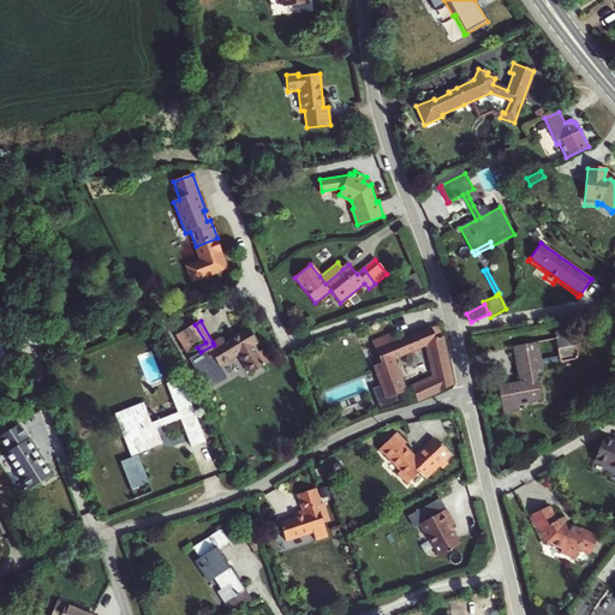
[(195,324),(177,335),(187,353),(197,347),(206,342),(195,324)]
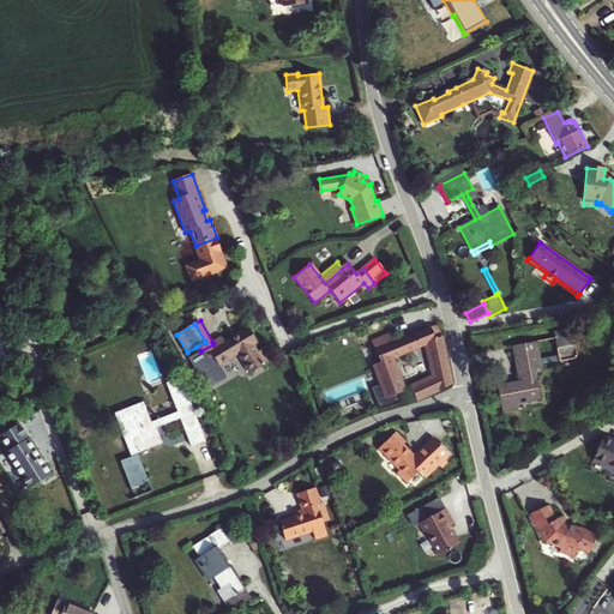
[(387,361),(374,366),(377,374),(380,383),(381,385),(386,399),(403,392),(397,377),(393,368),(391,360),(426,344),(428,354),(431,363),(434,378),(411,387),(416,401),(446,386),(451,384),(446,357),(444,348),(441,335),(437,325),(420,332),(413,335),(396,342),(392,332),(379,338),(387,361)]
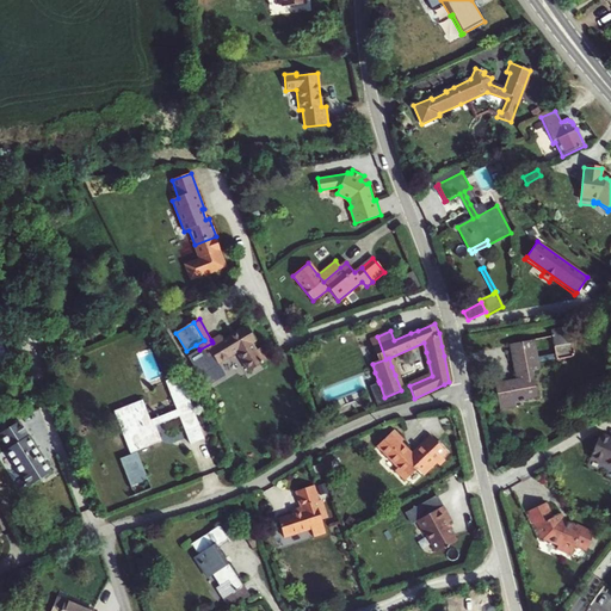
[(248,372),(267,360),(260,349),(255,351),(251,344),(255,341),(247,326),(222,340),(218,334),(211,340),(213,343),(199,350),(195,352),(199,363),(213,356),(217,364),(236,352),(248,372)]
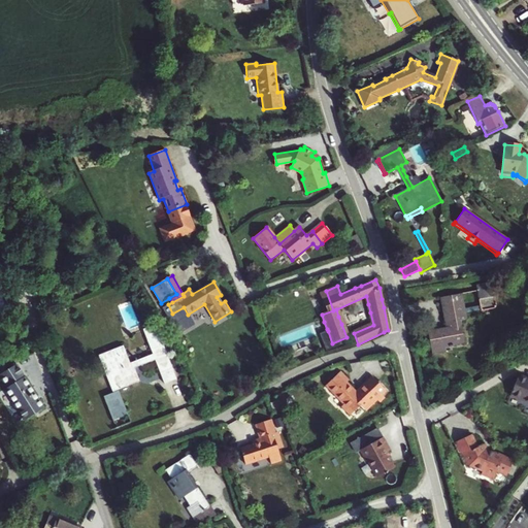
[(496,309),(491,283),(475,286),(480,306),(465,309),(462,294),(439,298),(446,328),(427,331),(431,352),(465,344),(460,321),(467,320),(466,314),(481,310),(481,312),(496,309)]
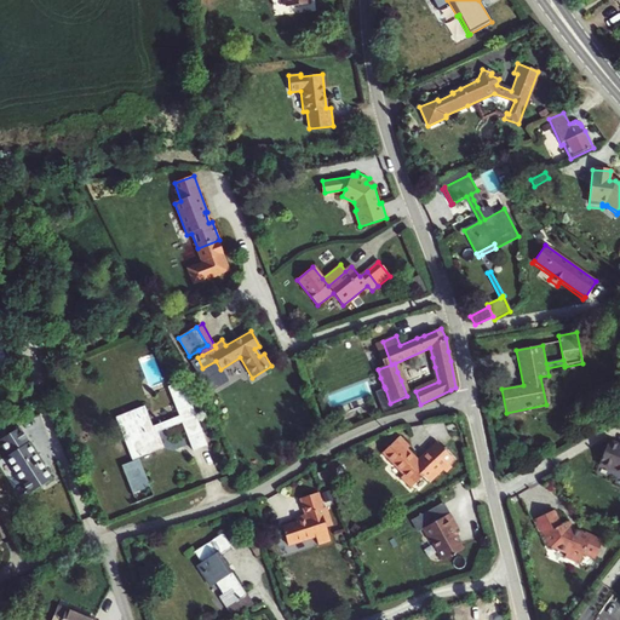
[(4,343),(0,343),(0,346),(6,365),(10,363),(4,343)]
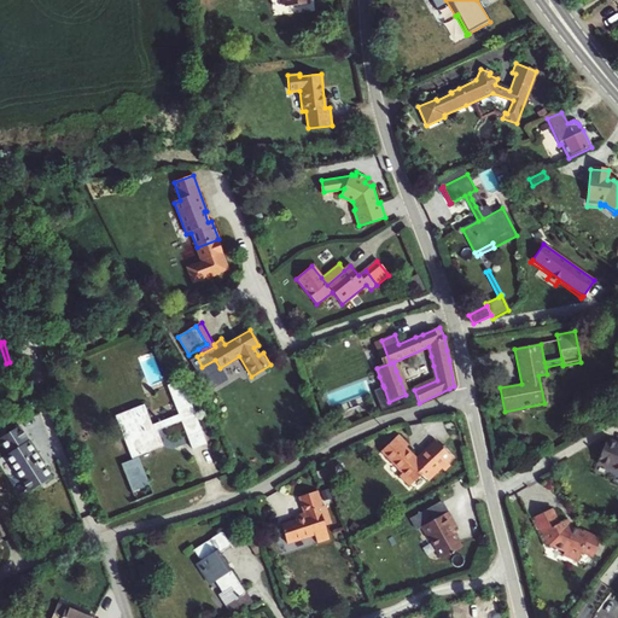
[(187,437),(202,431),(181,380),(167,385),(179,414),(151,425),(144,406),(115,417),(132,459),(132,460),(133,464),(122,468),(132,493),(149,485),(138,456),(161,448),(155,432),(157,431),(181,421),(187,437)]
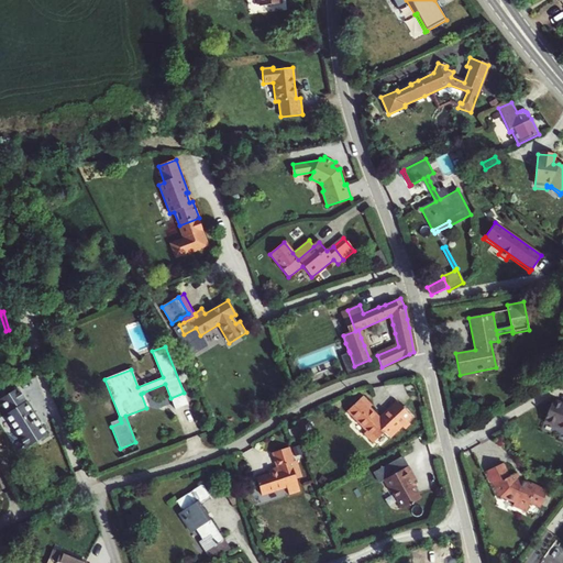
[(354,366),(350,353),(340,357),(344,370),(354,366)]
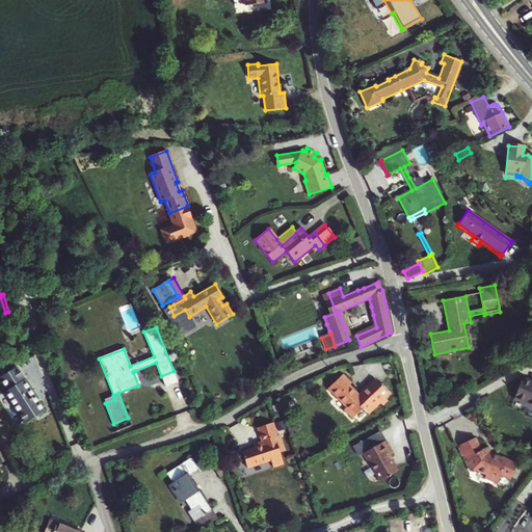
[(0,377),(0,379),(7,391),(4,393),(24,424),(35,417),(45,411),(17,367),(0,377)]
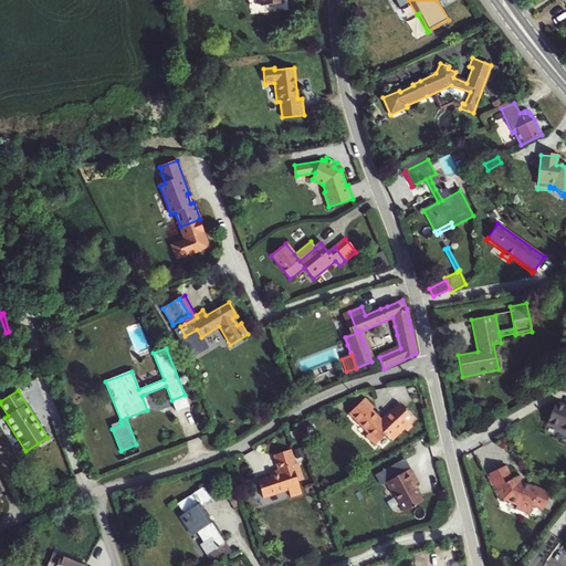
[(416,420),(402,407),(390,418),(390,417),(384,422),(374,412),(375,411),(376,409),(367,400),(352,413),(360,423),(362,422),(371,433),(369,436),(368,437),(377,447),(389,436),(394,441),(416,420)]
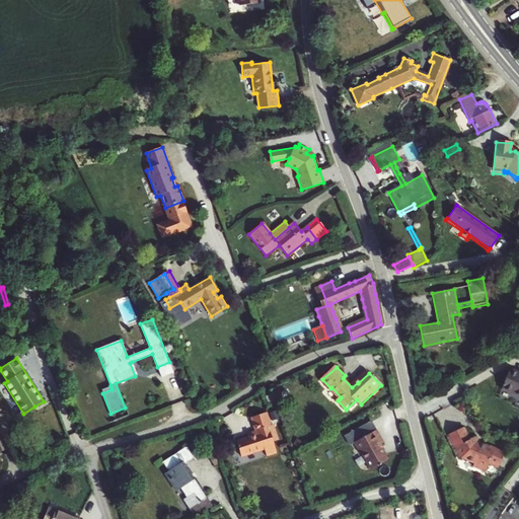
[(358,383),(369,373),(367,370),(352,385),(344,377),(343,378),(352,387),(358,382),(358,383)]
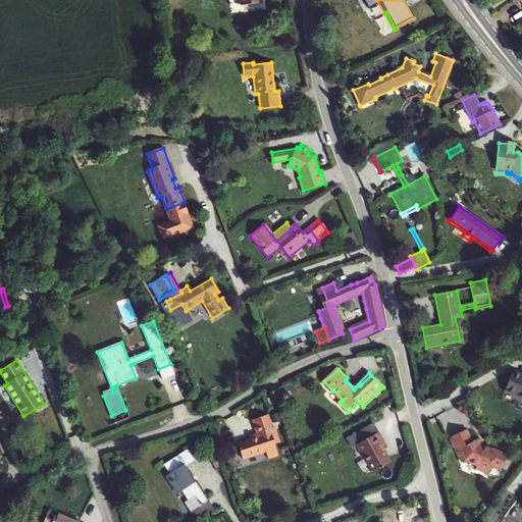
[(521,375),(513,372),(505,393),(521,399),(521,375)]
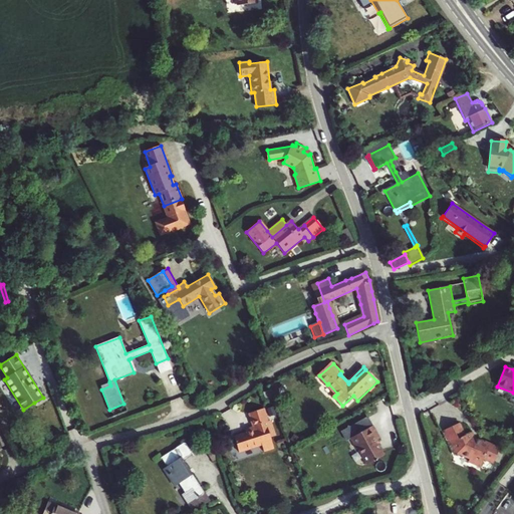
[(319,375),(318,377),(335,396),(337,394),(328,383),(327,384),(319,375)]
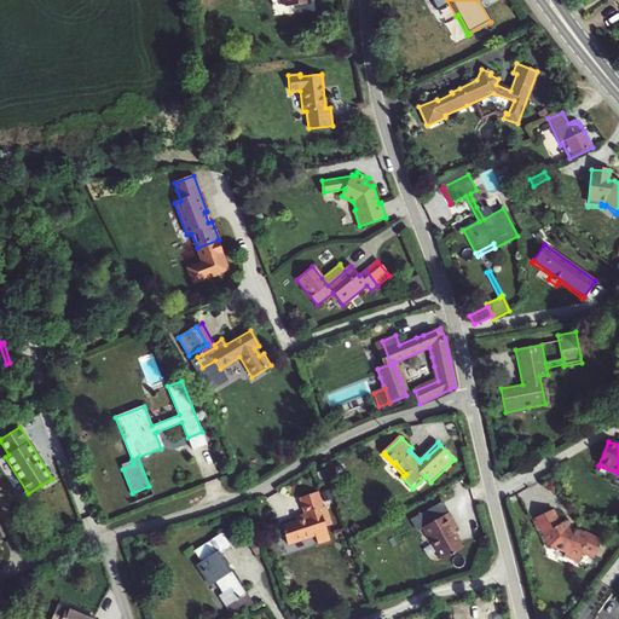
[(317,472),(319,480),(329,478),(327,468),(317,472)]
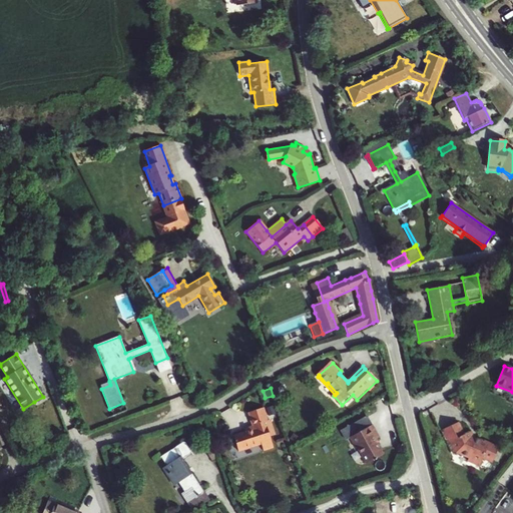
[(274,406),(267,408),(269,416),(276,413),(274,406)]
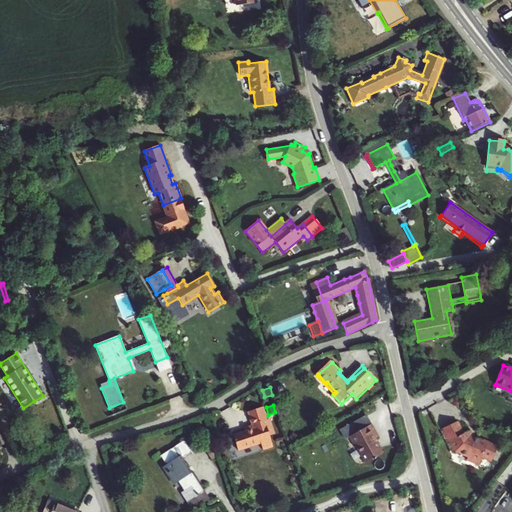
[(262,408),(247,413),(252,427),(244,430),(244,432),(232,436),(237,451),(258,444),(261,451),(272,448),(268,436),(273,435),(268,420),(265,420),(262,408)]
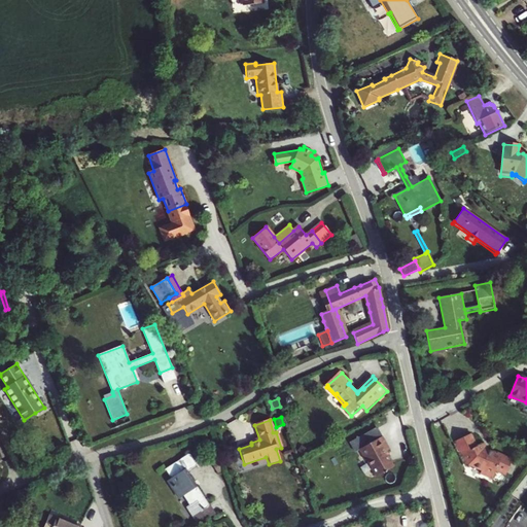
[(349,447),(354,456),(359,453),(381,440),(382,440),(377,430),(349,447)]
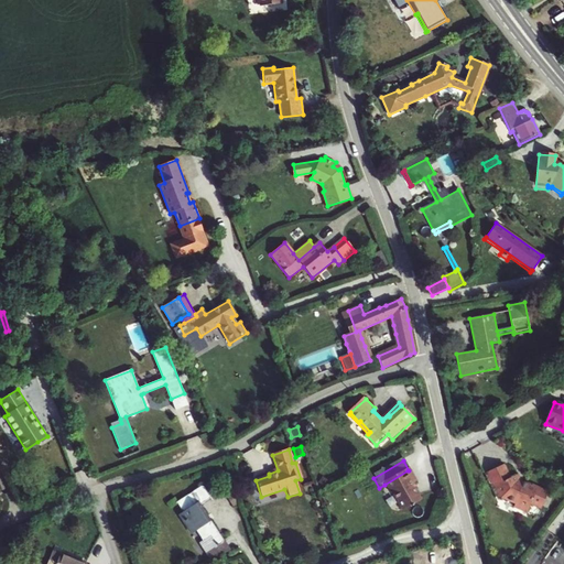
[(537,510),(544,494),(533,488),(532,490),(528,488),(523,486),(522,486),(518,484),(514,476),(507,478),(501,465),(485,472),(486,474),(489,481),(496,498),(498,497),(511,503),(509,507),(522,513),(527,505),(537,510)]
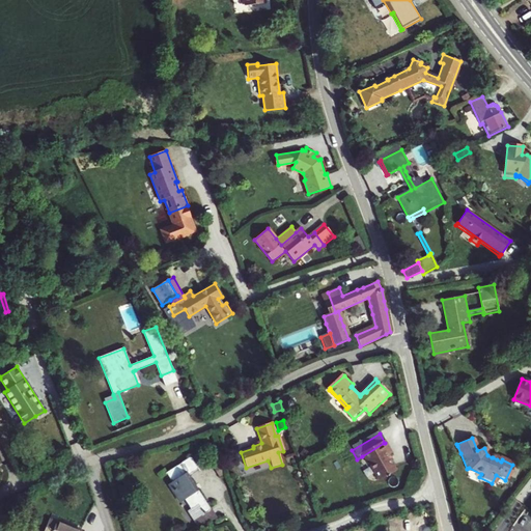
[(391,478),(390,477),(397,474),(392,465),(393,465),(389,457),(392,456),(384,443),(362,456),(368,467),(370,466),(380,483),(387,479),(388,480),(391,478)]
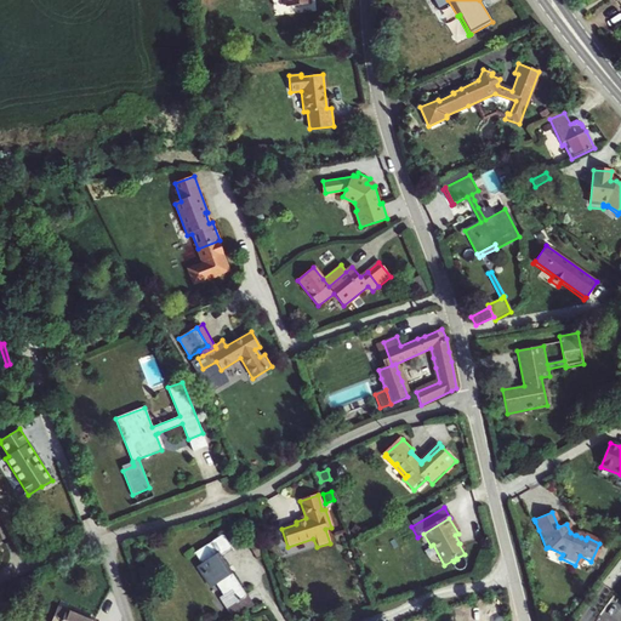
[(246,596),(220,556),(232,548),(226,539),(224,537),(223,536),(222,535),(221,535),(194,553),(201,564),(198,565),(212,586),(216,584),(223,596),(220,598),(227,609),(246,596)]
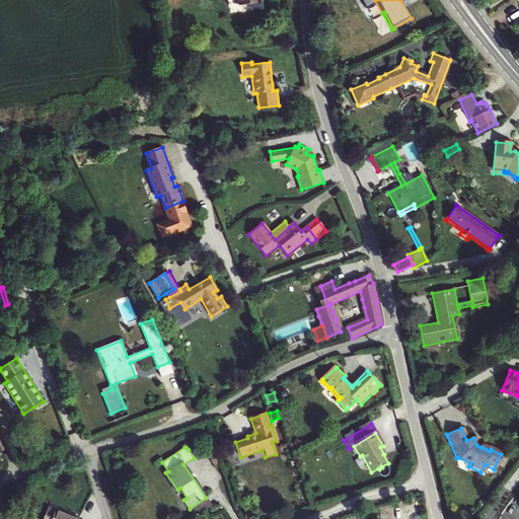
[(206,498),(190,509),(195,516),(212,505),(207,497),(206,498)]
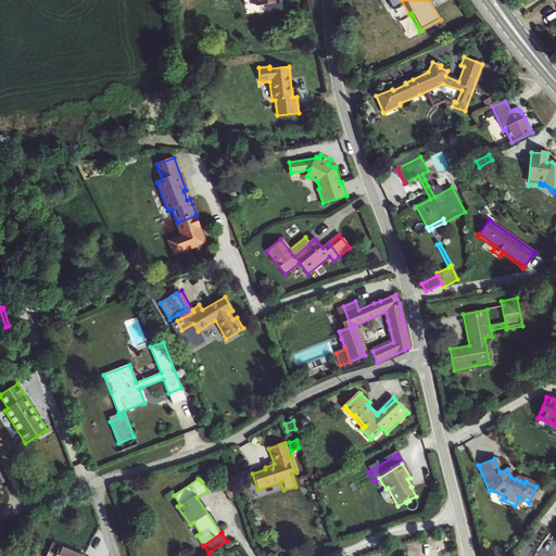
[(51,543),(46,555),(84,555),(85,555),(60,545),(59,546),(51,543)]
